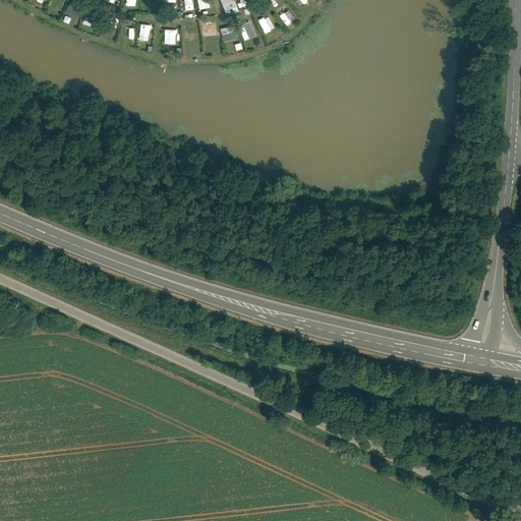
[(52,0),(49,8),(61,13),(67,1),(65,0),(52,0)]
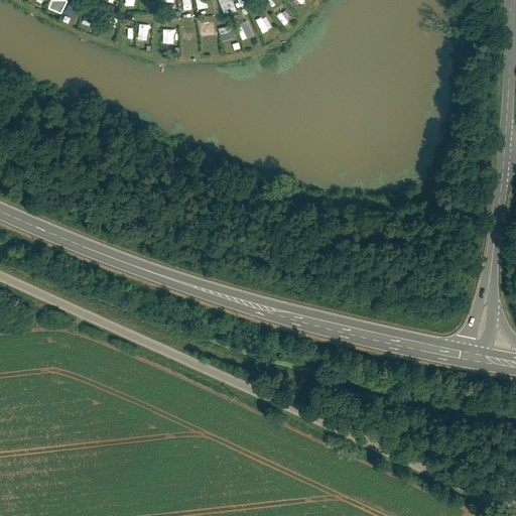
[(182,0),(183,11),(191,10),(190,0),(182,0)]
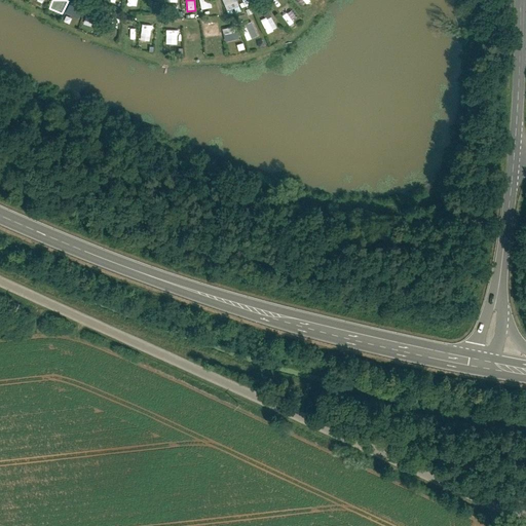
[(199,0),(201,10),(212,8),(211,0),(199,0)]
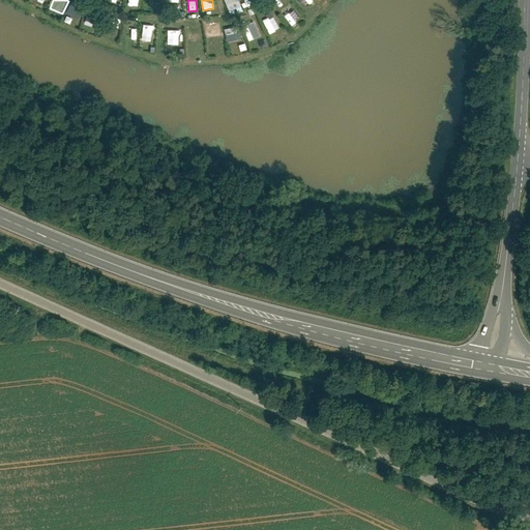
[(236,8),(238,12),(243,10),(238,0),(224,0),(229,11),(236,8)]
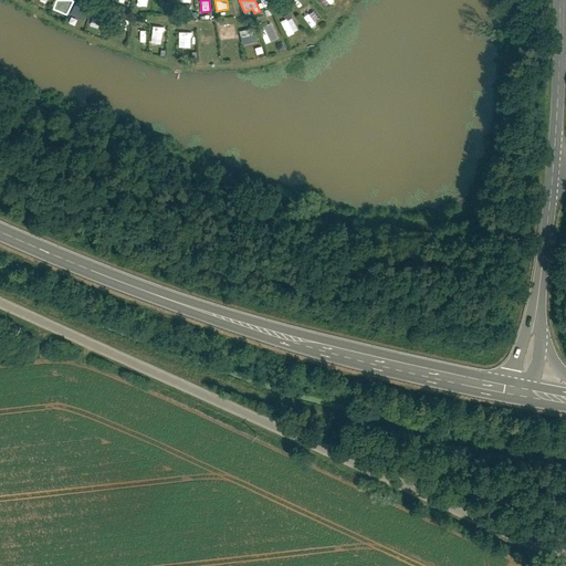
[(70,16),(84,22),(92,8),(77,1),(70,16)]
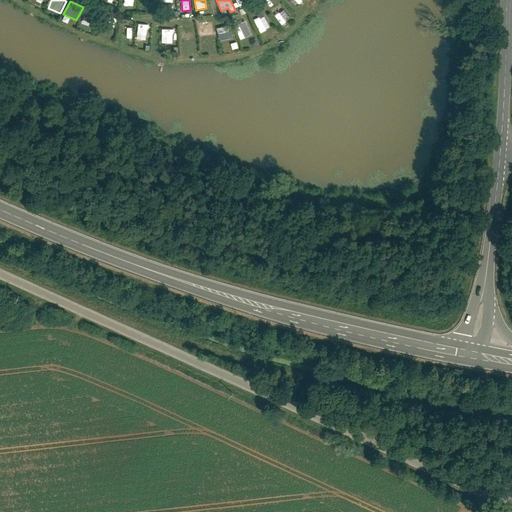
[(262,11),(257,14),(259,17),(254,20),(260,33),(271,28),(262,11)]
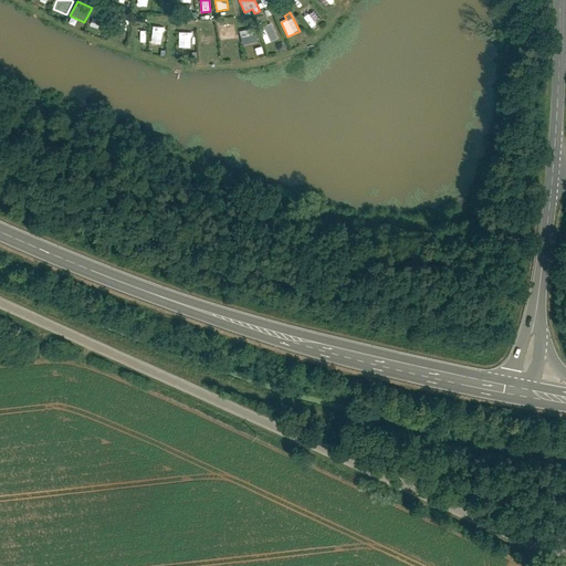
[(94,16),(90,28),(105,32),(108,20),(94,16)]
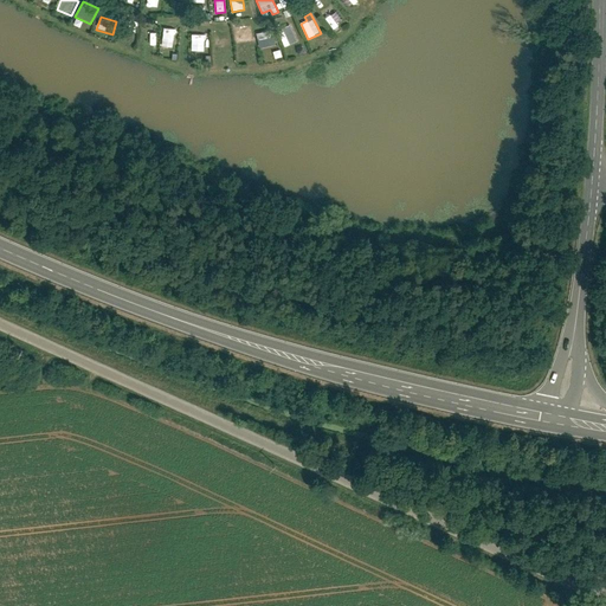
[(123,34),(137,34),(137,23),(123,23),(123,34)]
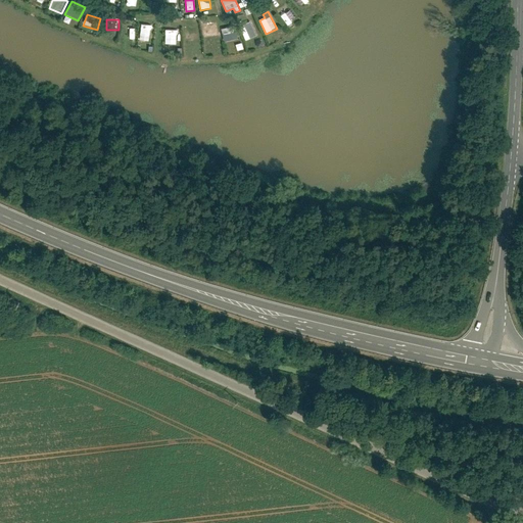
[(239,26),(246,41),(256,36),(250,21),(239,26)]
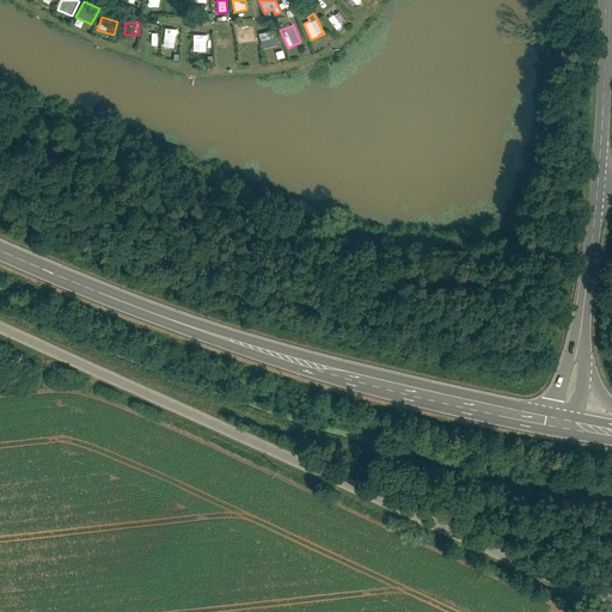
[(254,26),(236,29),(237,42),(256,40),(254,26)]
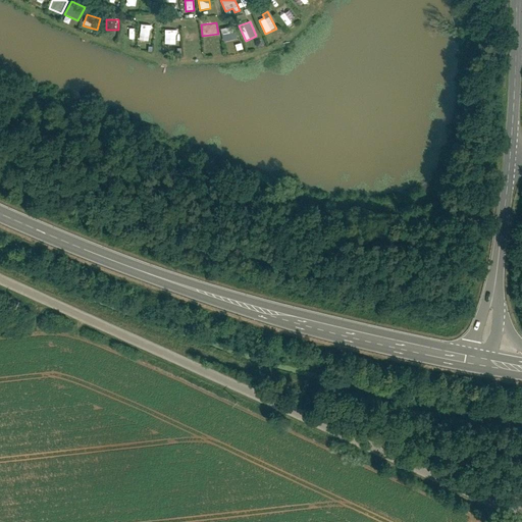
[(141,25),(140,37),(151,39),(152,28),(141,25)]
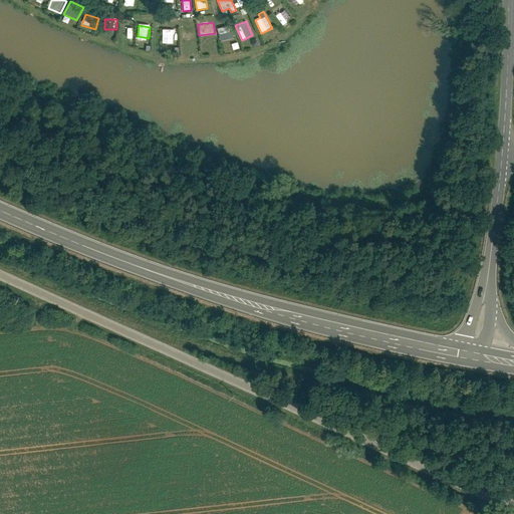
[(231,25),(218,28),(220,41),(234,38),(231,25)]
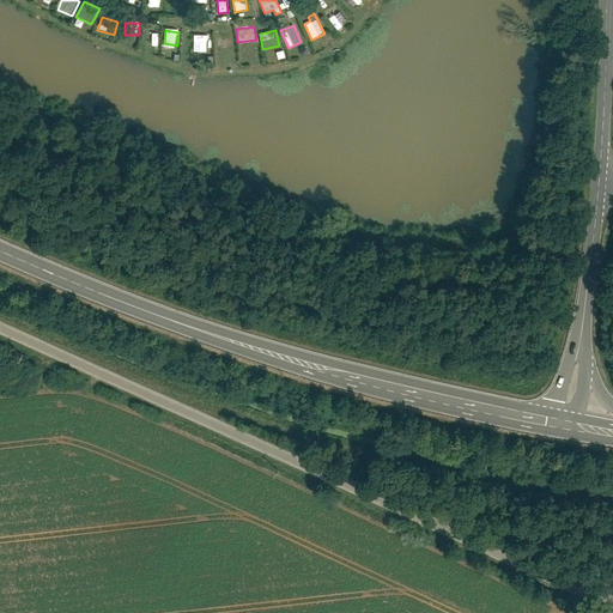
[(194,54),(208,54),(208,36),(194,36),(194,54)]
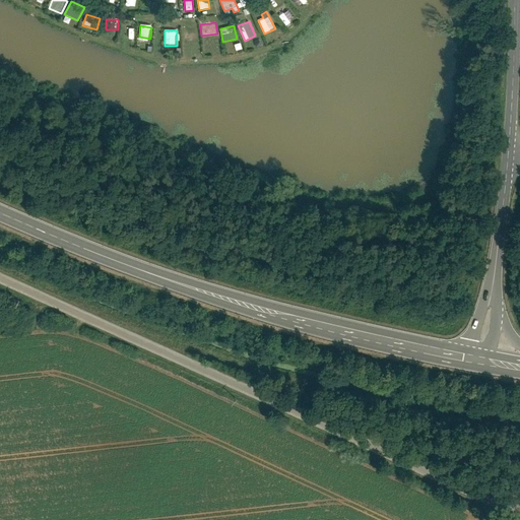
All buildings are outlined.
